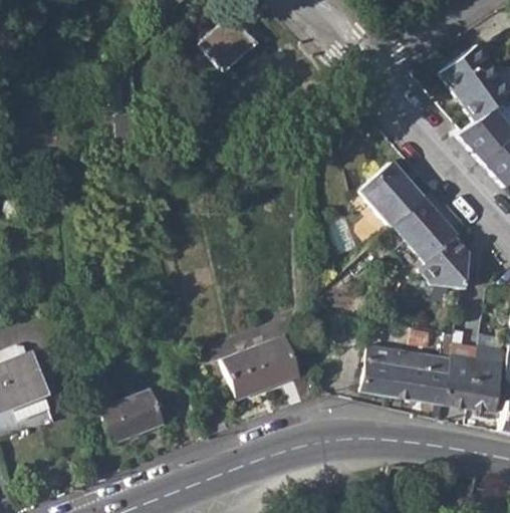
[(198,41),(222,69),(252,42),(227,16),(198,41)]
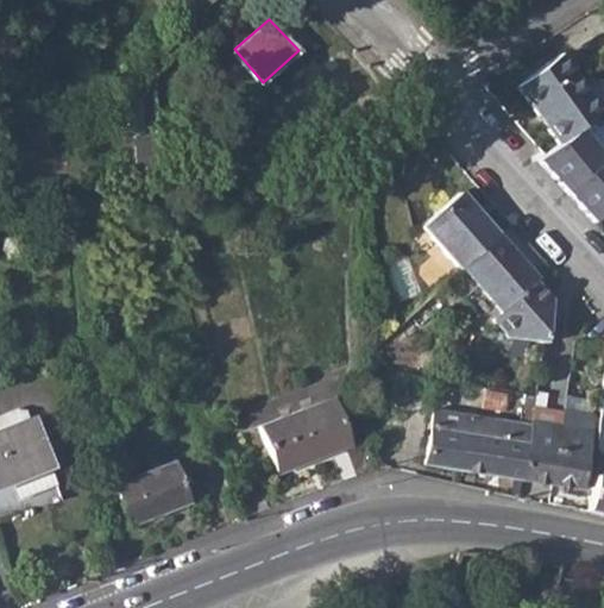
[(518,88),(560,149),(597,121),(603,118),(603,116),(561,58),(518,88)]
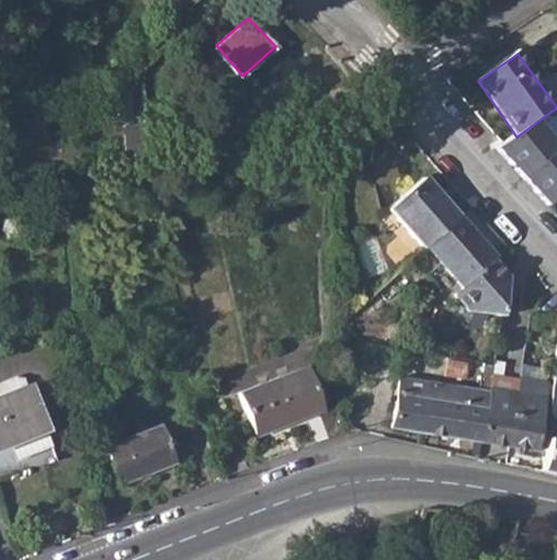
[(556,118),(550,112),(516,137),(502,147),(500,150),(525,179),(556,152),(556,118)]
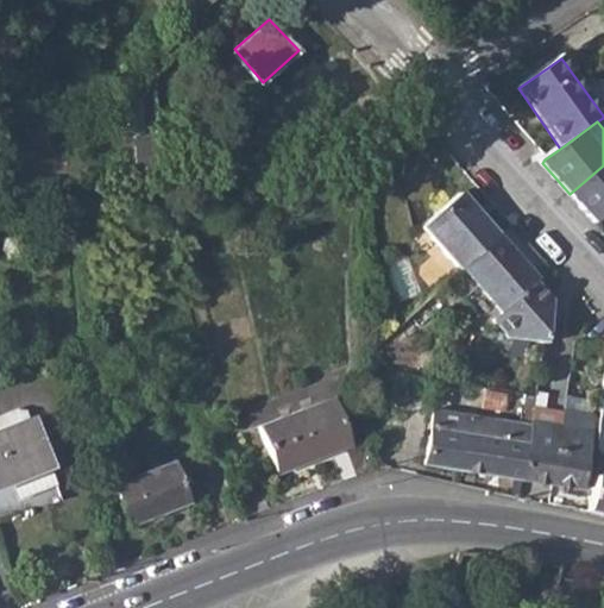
[(603,165),(570,194),(597,225),(603,219),(603,165)]
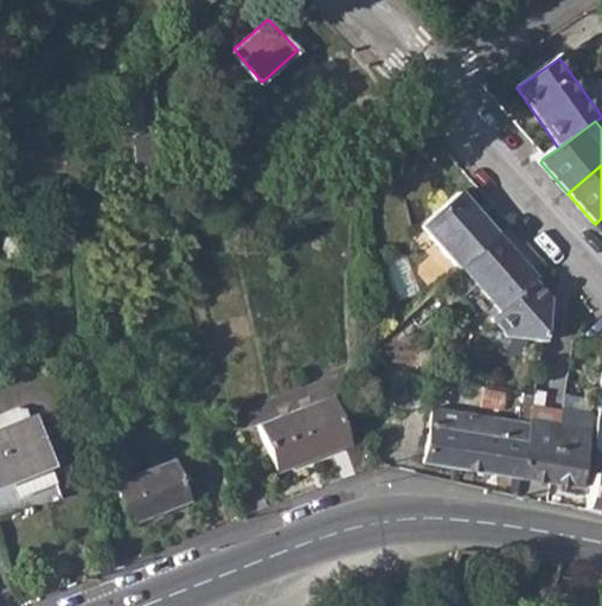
[(422,228),(461,270),(465,268),(500,236),(461,192),(422,228)]
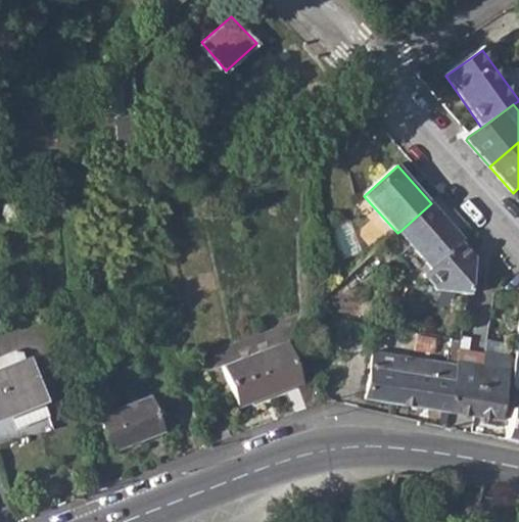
[(431,203),(400,231),(434,269),(427,275),(442,292),(472,296),(479,253),(431,203)]
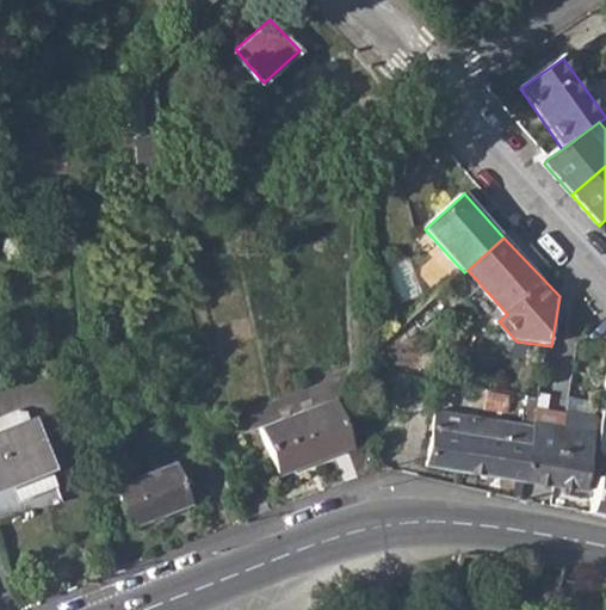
[(264,427),(283,473),(352,445),(333,399),(264,427)]
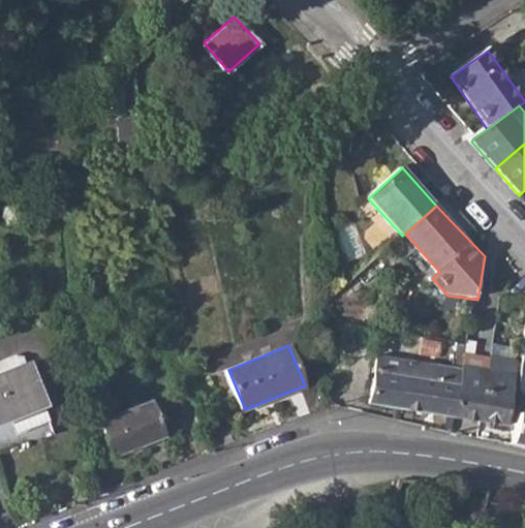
[(457,415),(484,421),(494,356),(469,352),(467,352),(464,367),(461,386),(457,415)]
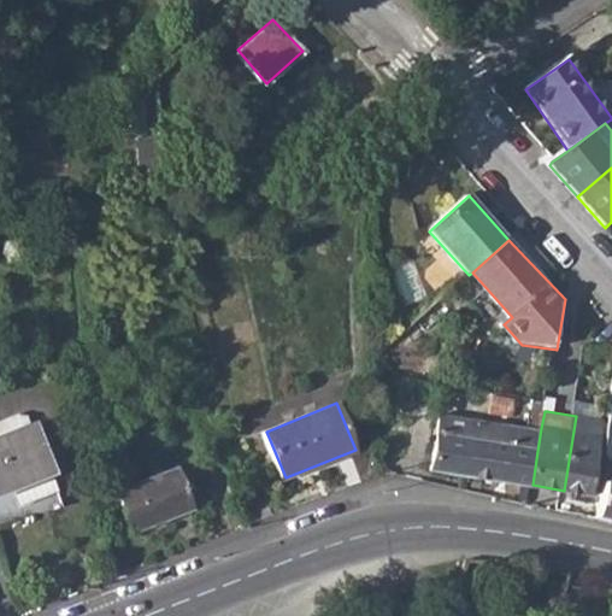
[(598,517),(611,520),(611,411),(604,481),(607,482),(598,517)]
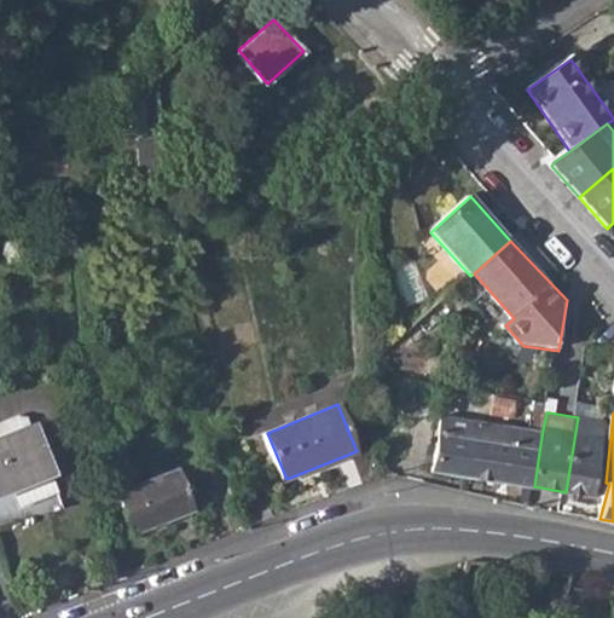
[(539,452),(543,429),(445,415),(435,471),(470,477),(476,443),(539,452)]
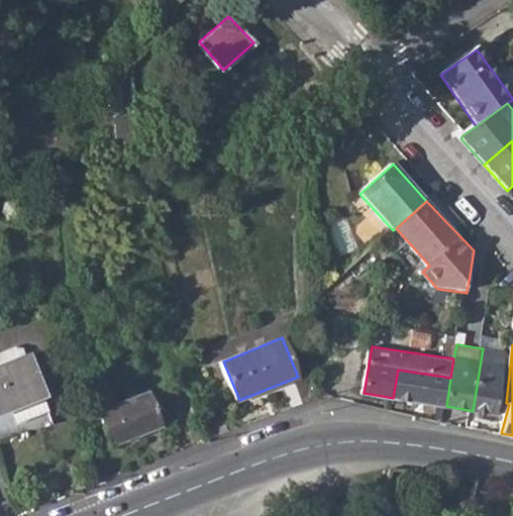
[(0,412),(44,395),(26,348),(17,347),(0,354),(0,412)]
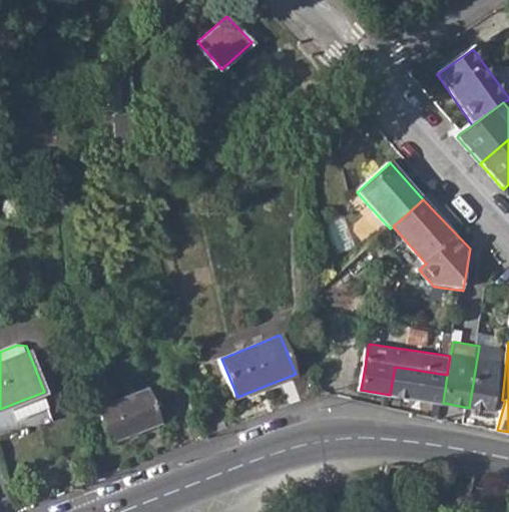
[(469,408),(495,411),(505,350),(479,346),(469,408)]
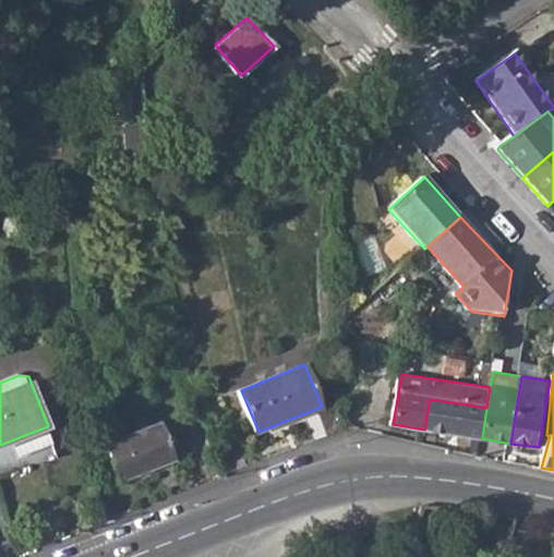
[(430,399),(424,430),(482,438),(486,408),(430,399)]
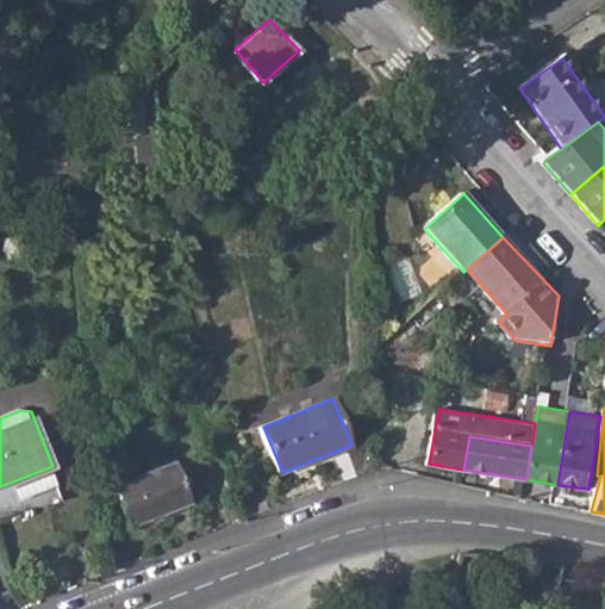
[(118,484),(133,524),(192,502),(175,463),(118,484)]
